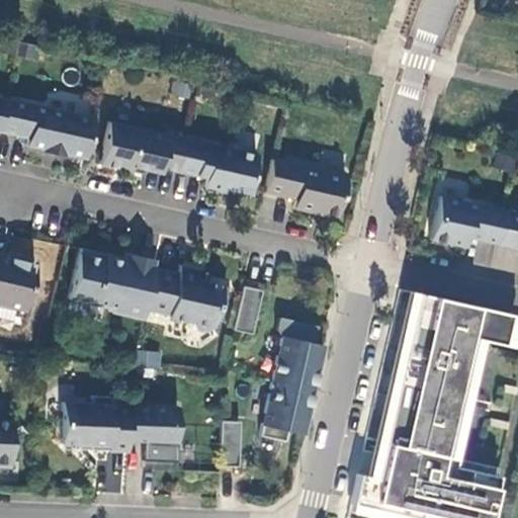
[(92,118),(4,98),(0,113),(0,131),(26,137),(24,144),(41,148),(40,151),(62,155),(62,153),(84,157),(92,118)]
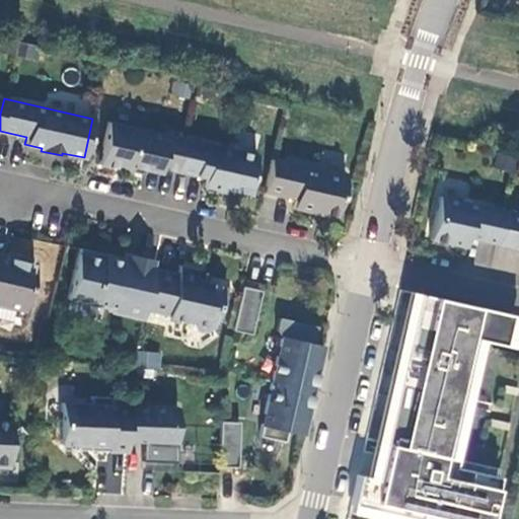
[(174,170),(181,138),(107,122),(98,164),(141,173),(144,164),(174,170)]
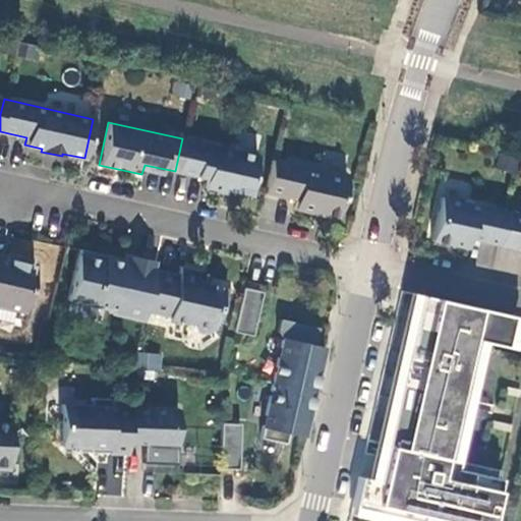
[(256,156),(182,138),(175,171),(205,178),(203,188),(247,198),(256,156)]
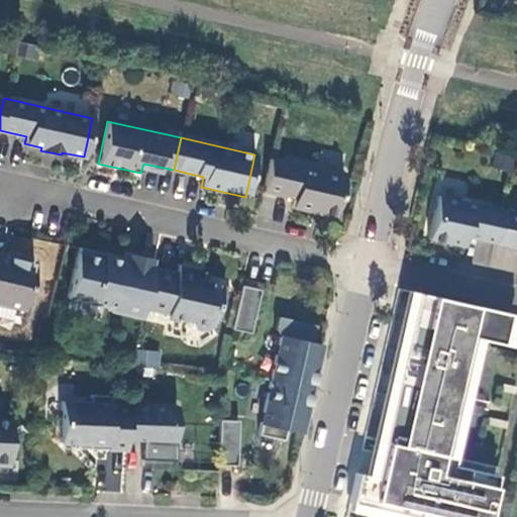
[(343,175),(270,158),(263,190),(294,197),(291,206),(312,211),(312,209),(334,214),(343,175)]
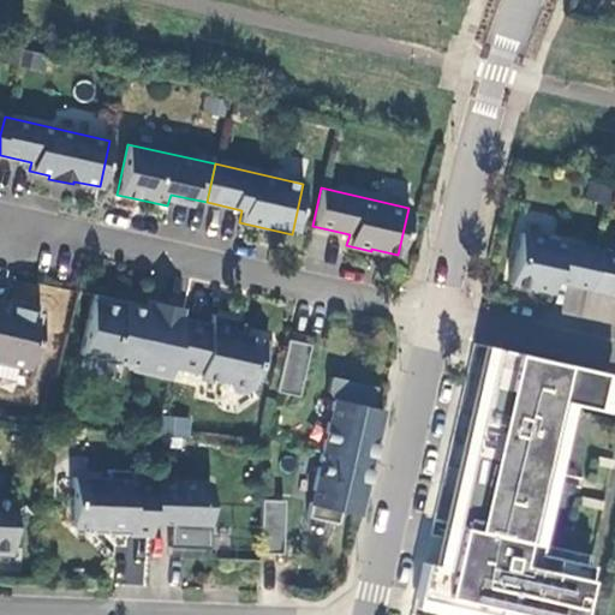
[(553,281),(589,290),(597,251),(520,233),(508,284),(550,293),(553,281)]
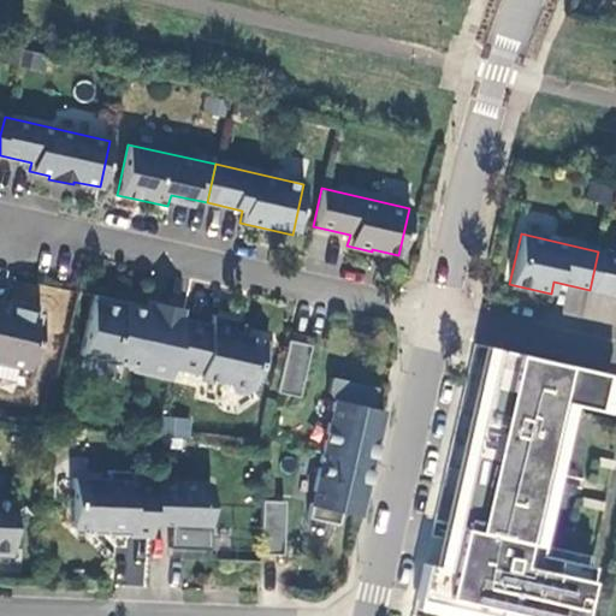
[(590,290),(615,295),(615,255),(598,252),(590,290)]
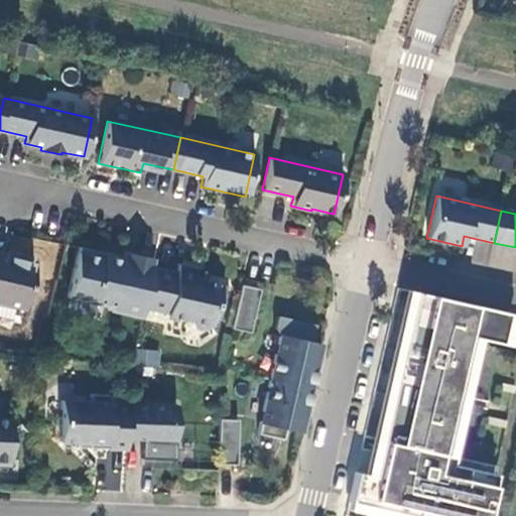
[(124,252),(123,257),(122,262),(104,258),(106,253),(79,247),(67,297),(110,307),(109,310),(140,317),(140,316),(142,308),(151,266),(153,259),(124,252)]
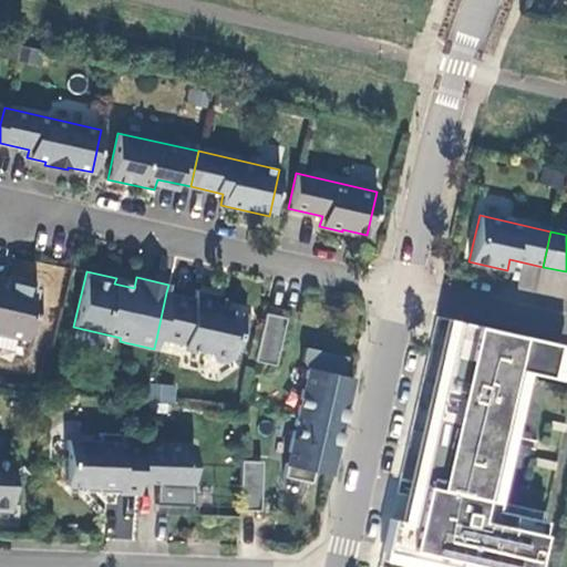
[(134,288),(135,282),(116,278),(114,284),(134,288)]
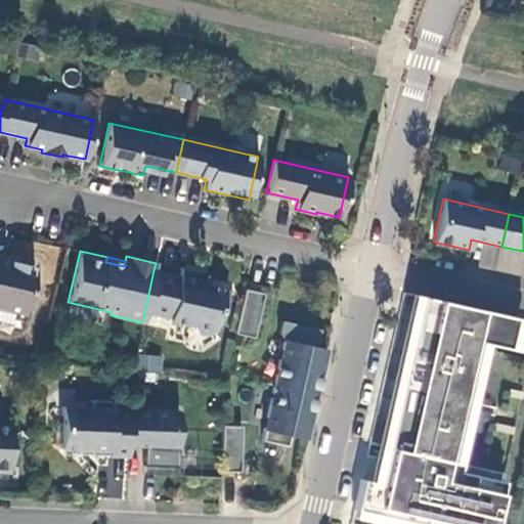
[(0,308),(24,314),(35,267),(4,260),(4,263),(0,262),(0,308)]
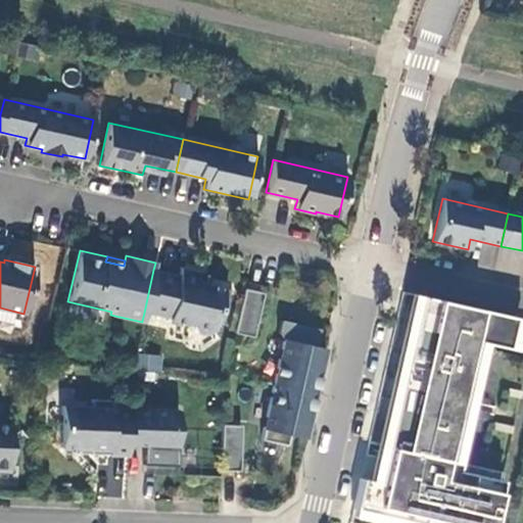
[(222,314),(228,289),(196,282),(198,272),(180,268),(178,276),(153,270),(144,313),(149,314),(169,318),(169,320),(191,325),(195,333),(205,335),(212,330),(217,313),(222,314)]
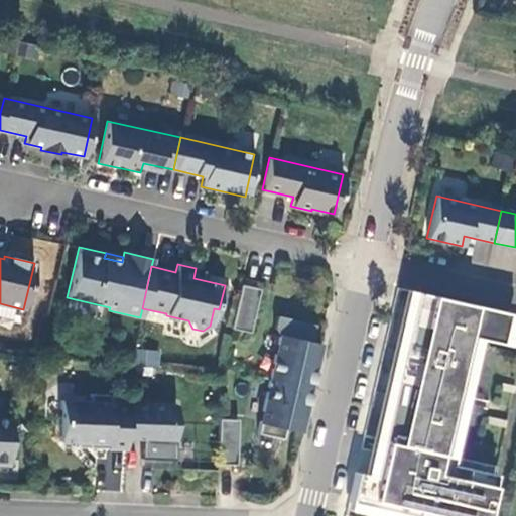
[(230,329),(249,333),(259,289),(240,285),(230,329)]
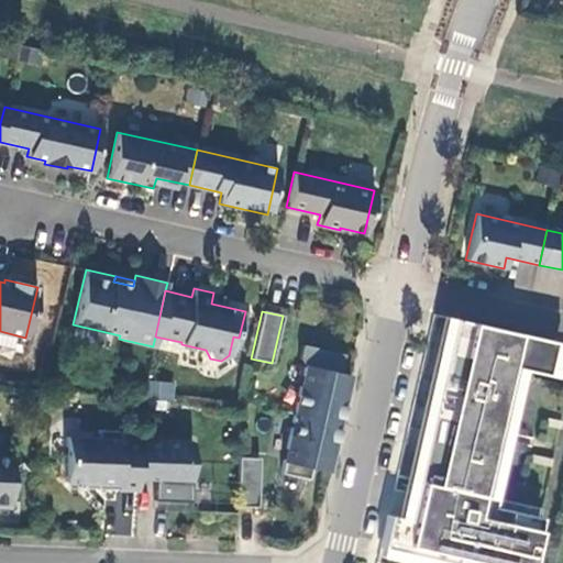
[(405,519),(387,516),(381,548),(446,562),(528,562),(539,517),(490,506),(493,498),(485,496),(515,367),(545,375),(552,341),(451,318),(405,519)]
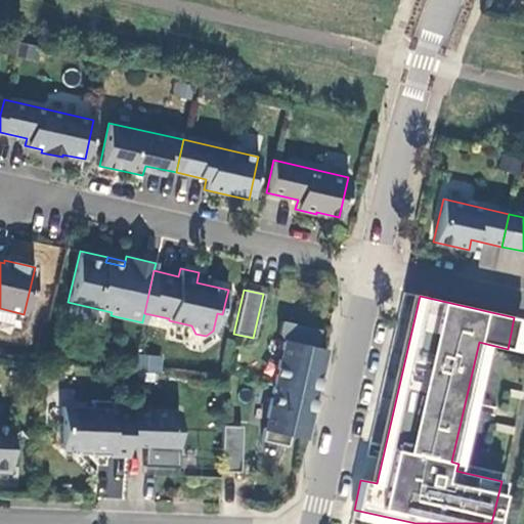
[(284,340),(273,385),(314,394),(316,387),(311,386),(313,379),(317,380),(324,349),(284,340)]
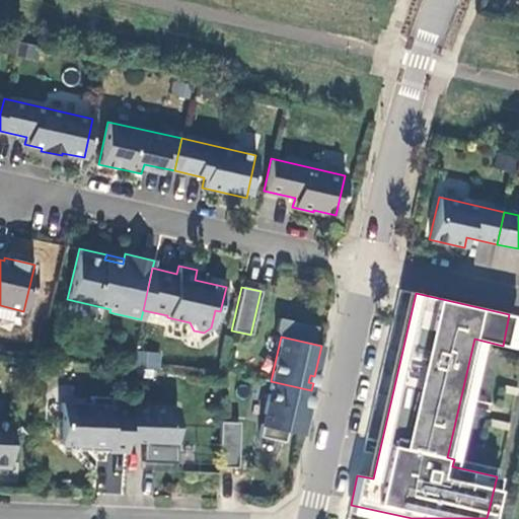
[(137,351),(136,365),(159,367),(160,353),(137,351)]
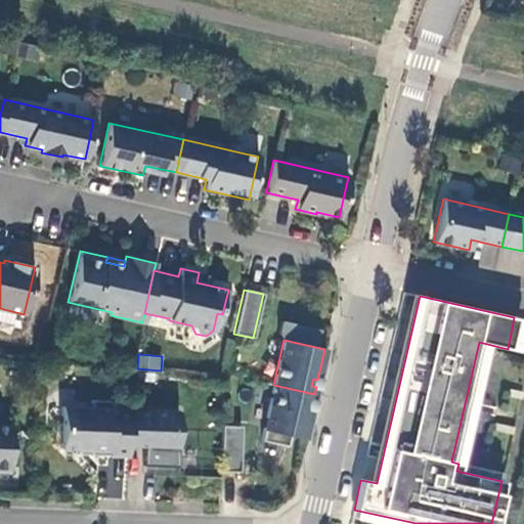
[(304,439),(311,408),(307,407),(308,400),(313,401),(314,394),(273,385),(261,441),(287,446),(289,436),(304,439)]
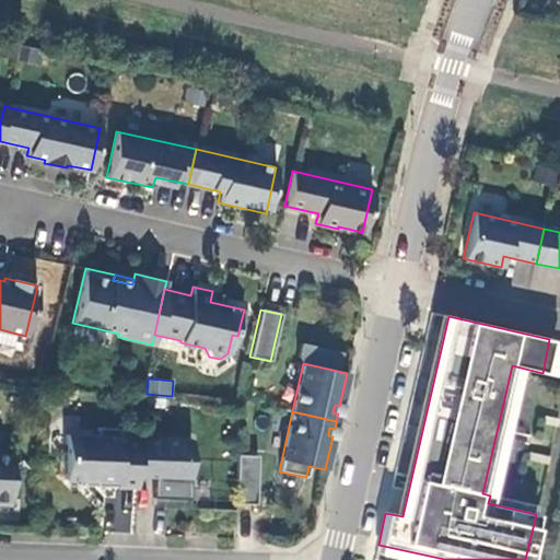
[(138,438),(119,436),(119,429),(97,428),(97,435),(66,434),(63,479),(95,480),(95,486),(136,488),(137,476),(138,438)]
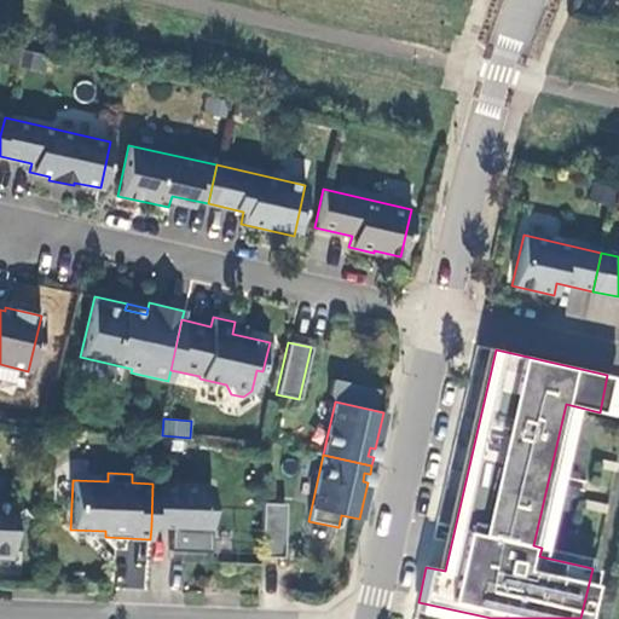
[(152,484),(151,526),(169,526),(169,550),(208,551),(210,486),(172,484),(172,485),(152,484)]
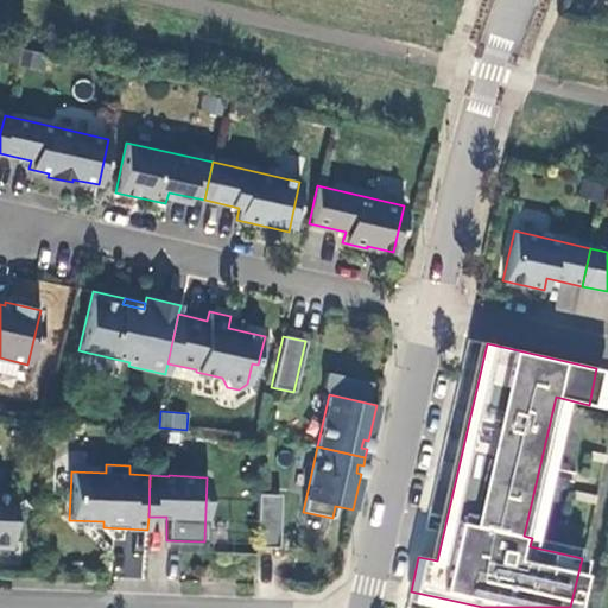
[(11,542),(12,494),(0,493),(0,546),(5,548),(11,542)]
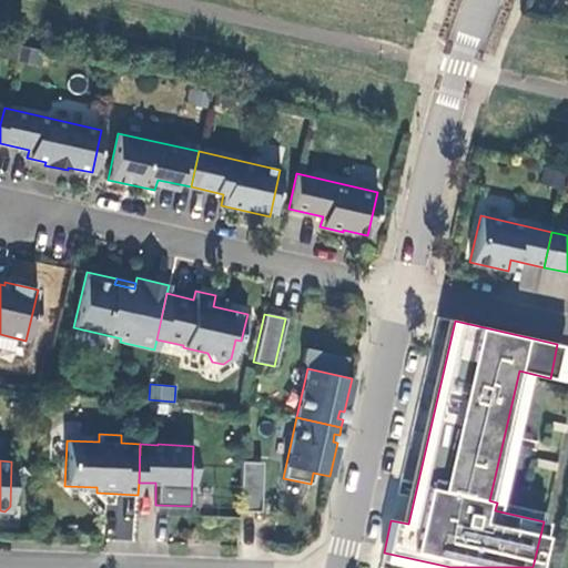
[(262,463),(240,462),(239,510),(260,511),(262,463)]
